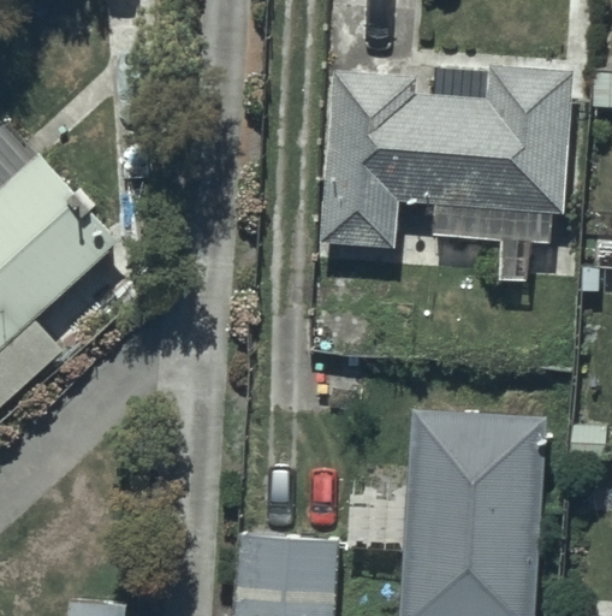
[(417,75),(331,70),(319,243),(394,247),(398,202),(433,205),(432,238),(498,243),(495,280),(571,285),(576,214),(564,214),(574,73),(498,69),(495,100),(481,99),(483,71),(435,67),(434,96),(416,95),(417,75)]
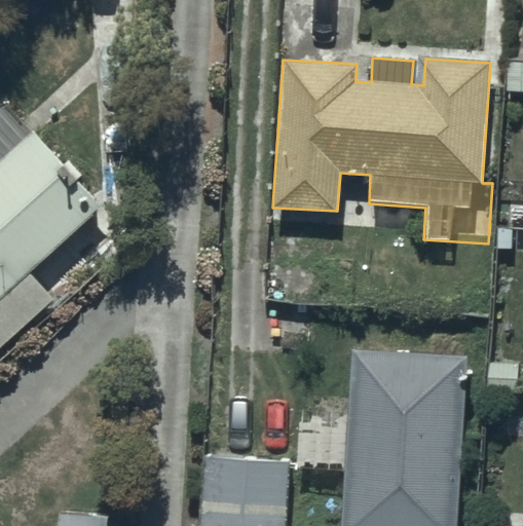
[(0,344),(52,298),(30,272),(102,208),(32,129),(26,135),(0,107),(0,344)]
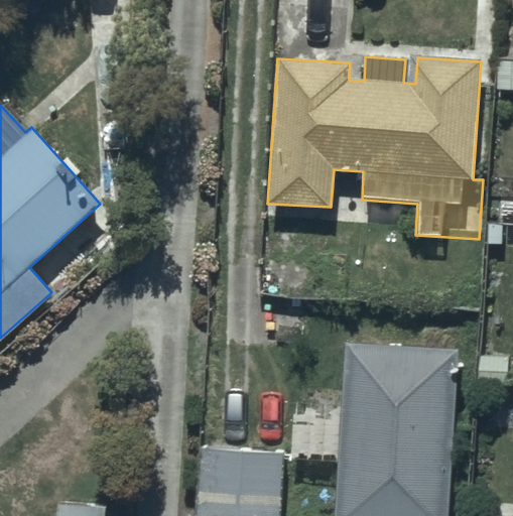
[(335,515),(444,515),(453,351),(344,346),(341,404),(292,402),(290,459),(337,462),(335,515)]
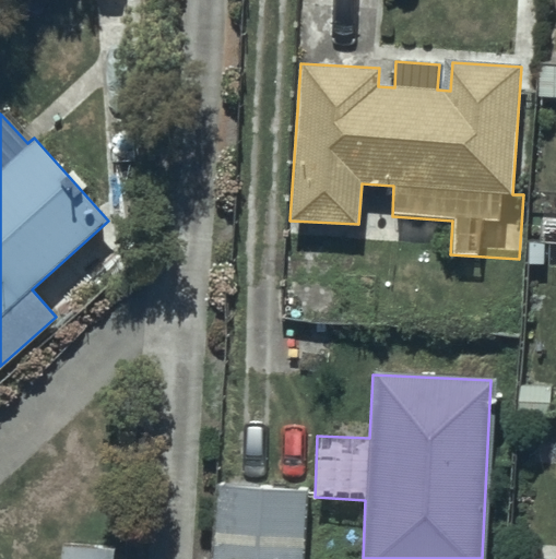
[(216,486),(211,558),(303,558),(308,491),(216,486)]
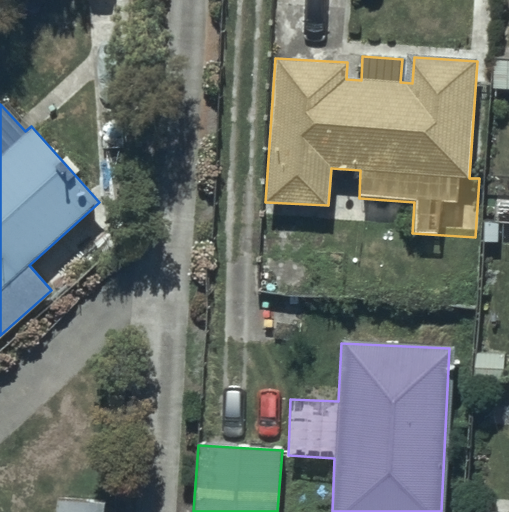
[(101,511),(102,500),(55,498),(53,511),(101,511)]
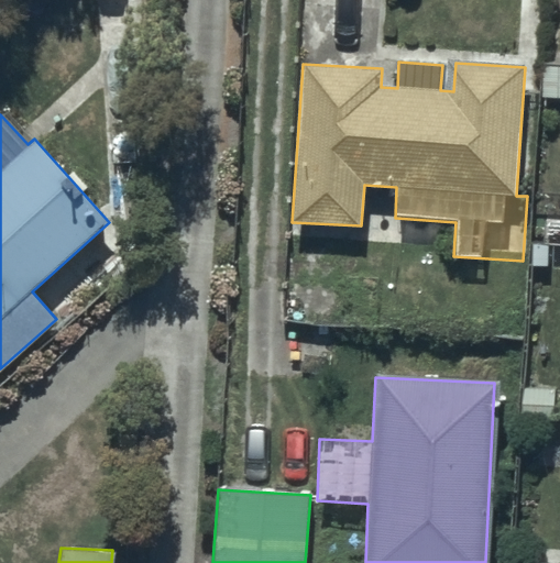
All buildings are outlined.
